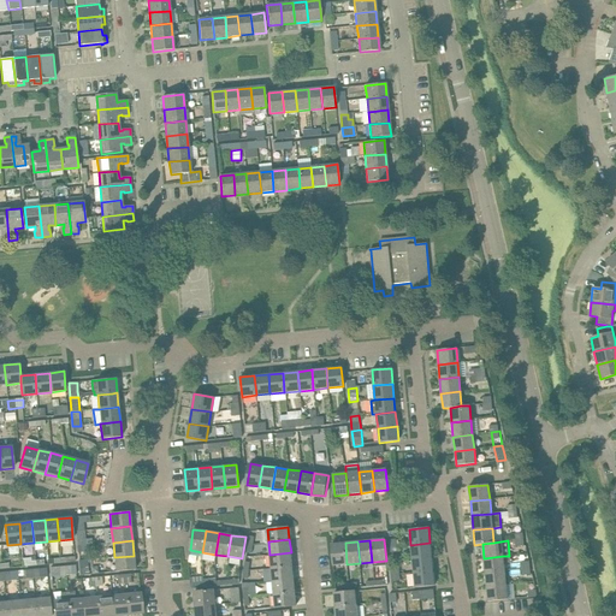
[(347,564),(345,543),(331,544),(333,566),(347,564)]
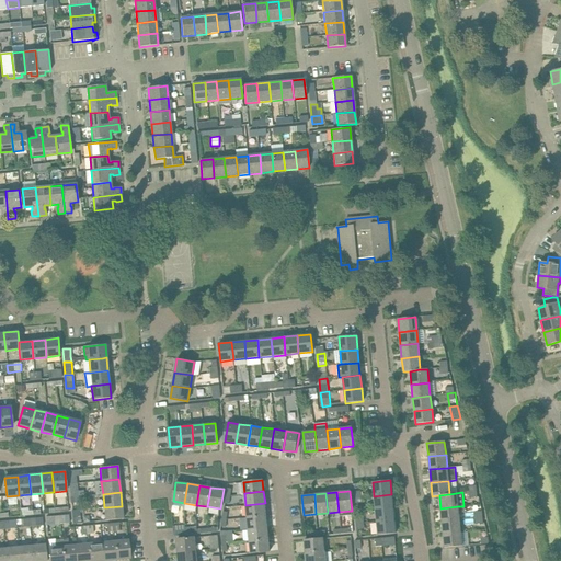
[(391,494),(374,496),(375,510),(393,507),(391,494)]
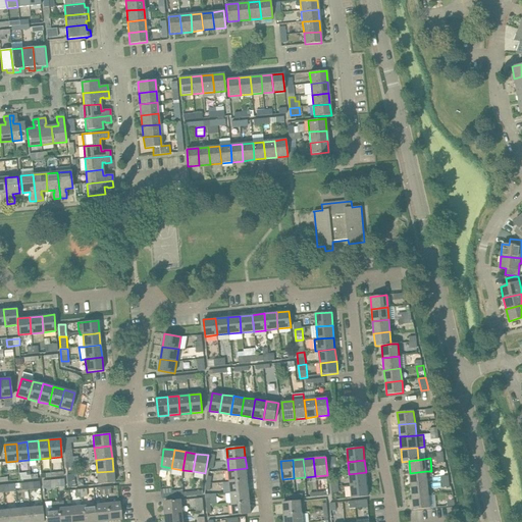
[(247,468),(228,470),(229,481),(248,479),(247,468)]
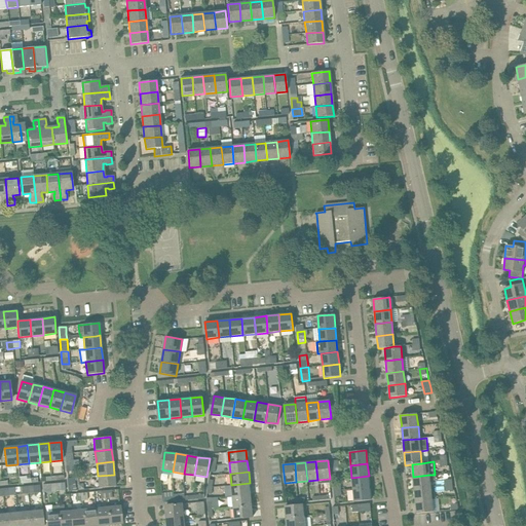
[(114,475),(98,476),(99,488),(115,486),(114,475)]
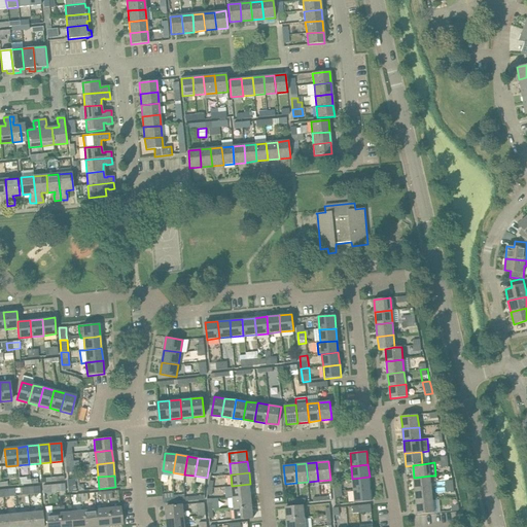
[(430,476),(414,478),(415,490),(431,488),(430,476)]
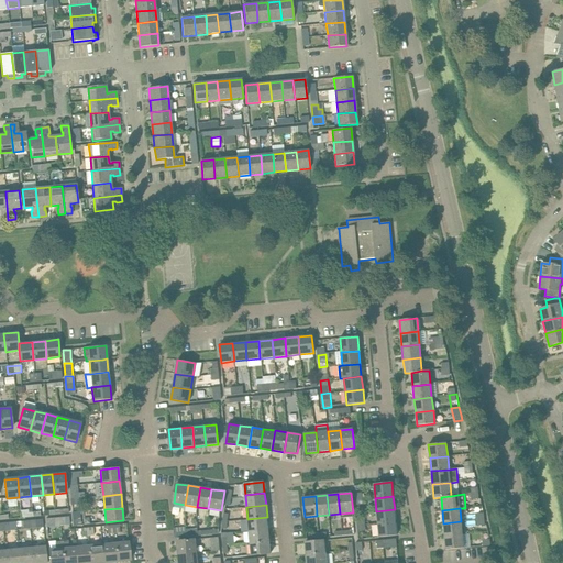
[(396,522),(395,509),(376,511),(378,525),(396,522)]
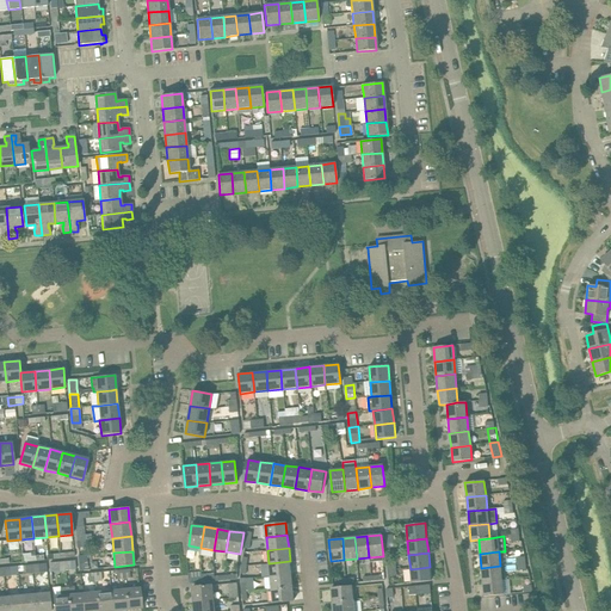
[(65,562),(66,571),(76,571),(75,561),(65,562)]
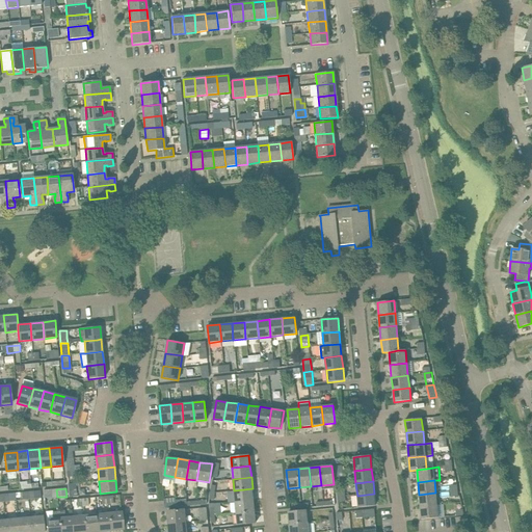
[(253,488),(234,490),(235,501),(254,500),(253,488)]
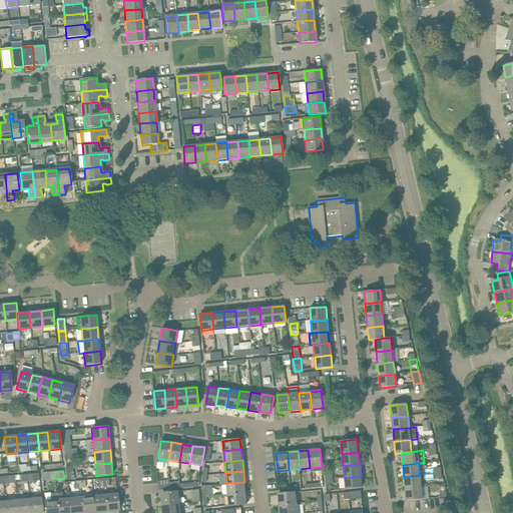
[(55,479),(54,472),(42,473),(43,477),(49,476),(50,480),(55,479)]
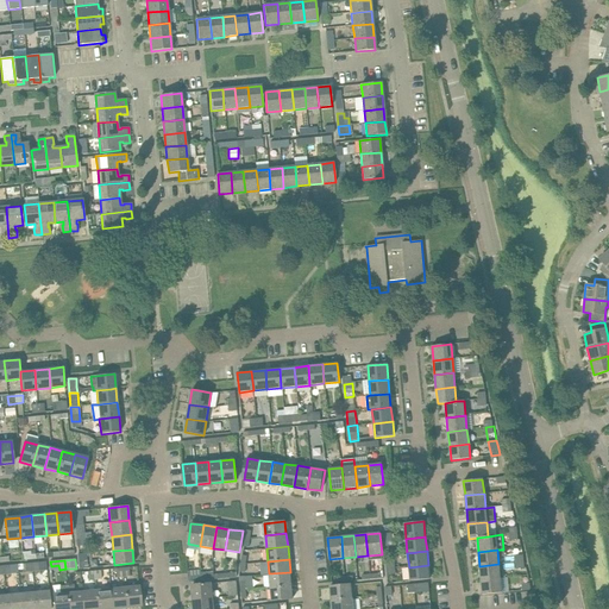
[(45,563),(31,564),(32,572),(46,571),(45,563)]
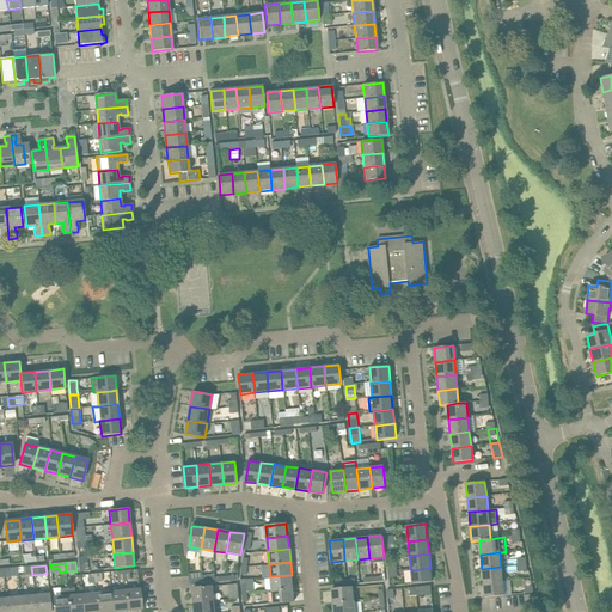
[(502,581),(501,567),(482,569),(483,583),(502,581)]
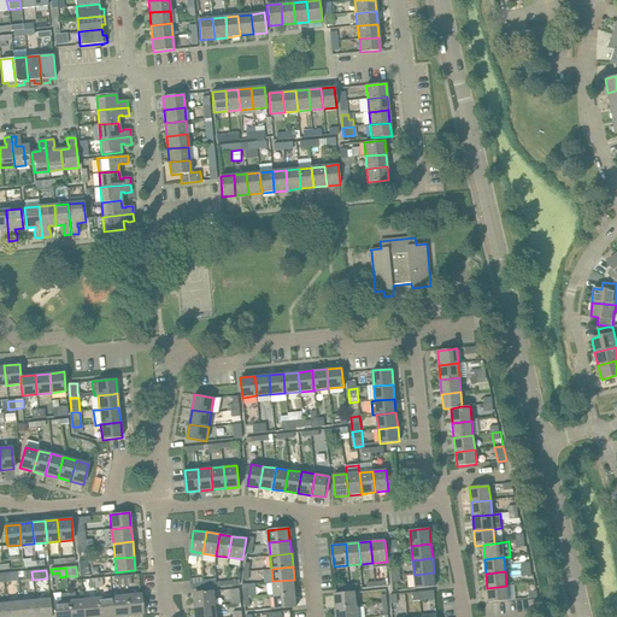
[(434,573),(415,575),(416,588),(435,587),(434,573)]
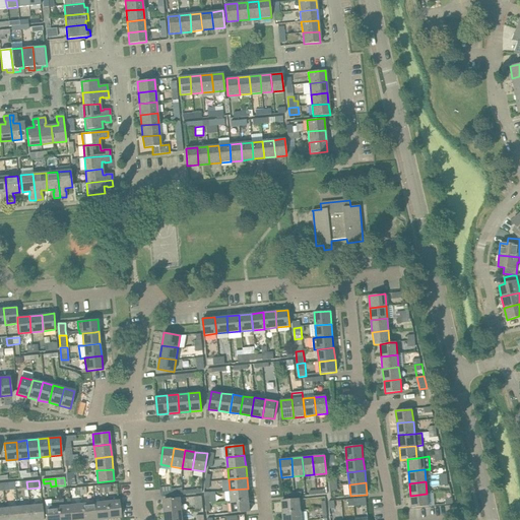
[(106,493),(105,485),(93,486),(94,494),(106,493)]
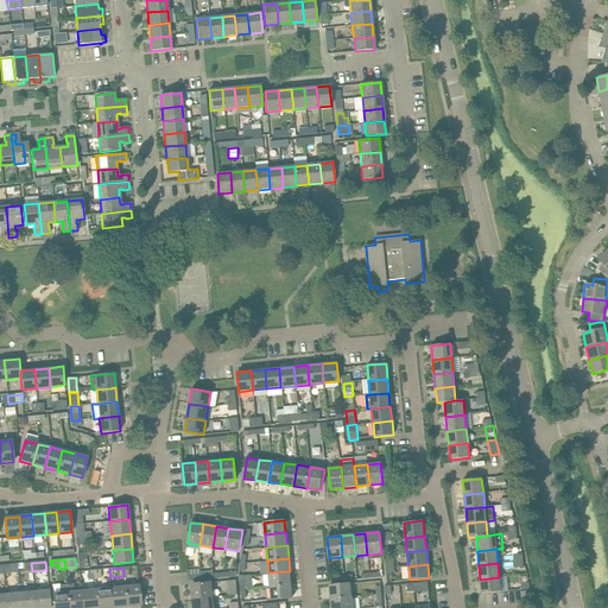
[(213,569),(198,570),(200,580),(214,578),(213,575),(213,569)]
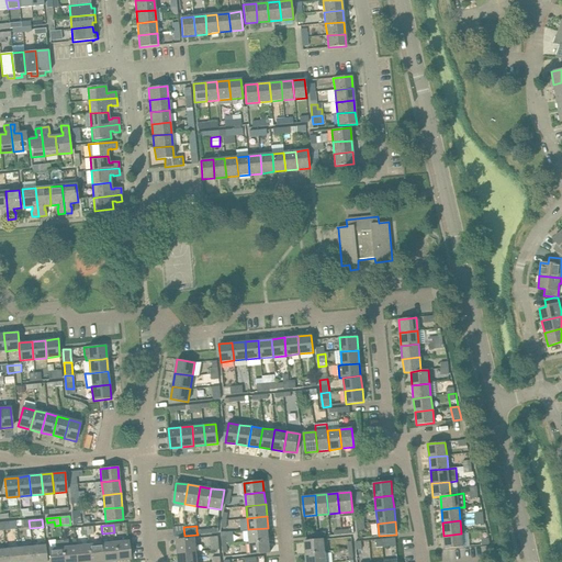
[(184,536),(183,527),(172,528),(173,537),(184,536)]
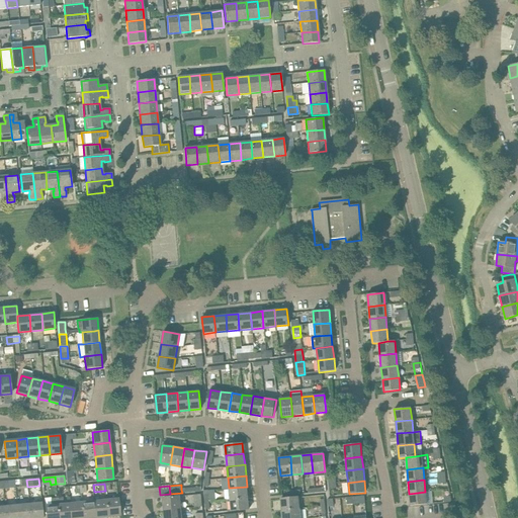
[(247,487),(229,488),(230,500),(248,498),(247,487)]
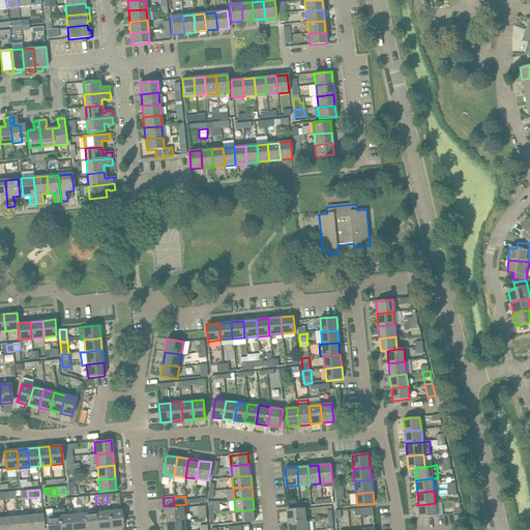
[(437,516),(435,503),(418,505),(420,518),(437,516)]
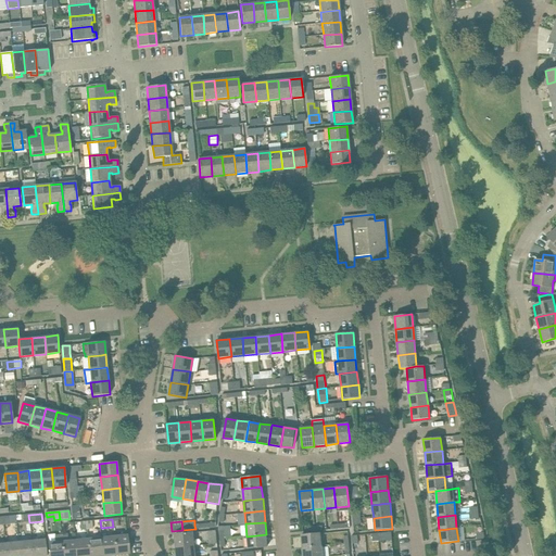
[(391,532),(378,533),(379,541),(392,540),(391,536),(391,532)]
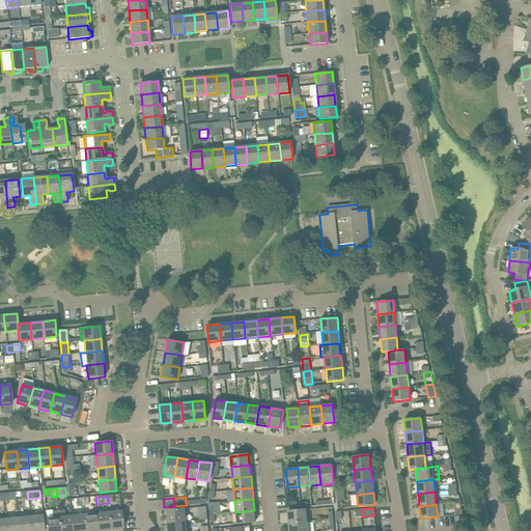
[(168,523),(185,522),(184,509),(167,510),(168,523)]
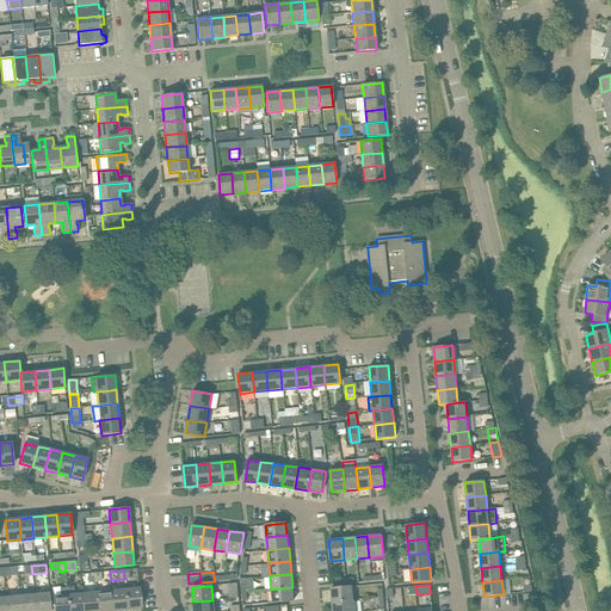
[(332,603),(353,600),(352,586),(331,588),(332,603)]
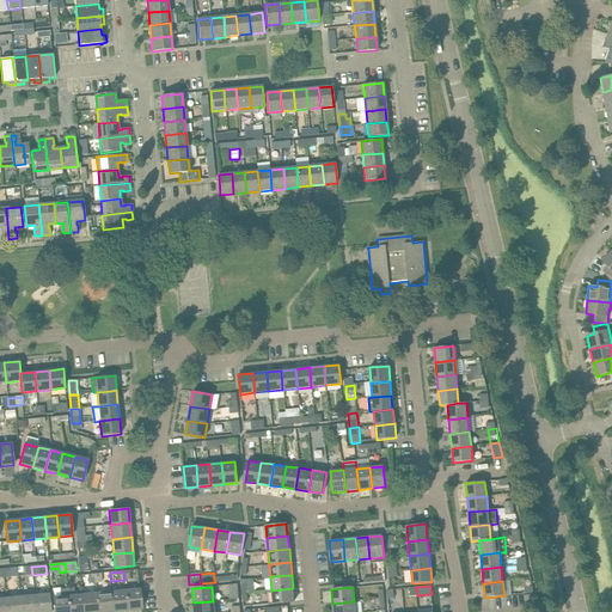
[(60,589),(61,598),(54,598),(54,611),(69,611),(67,588),(60,589)]
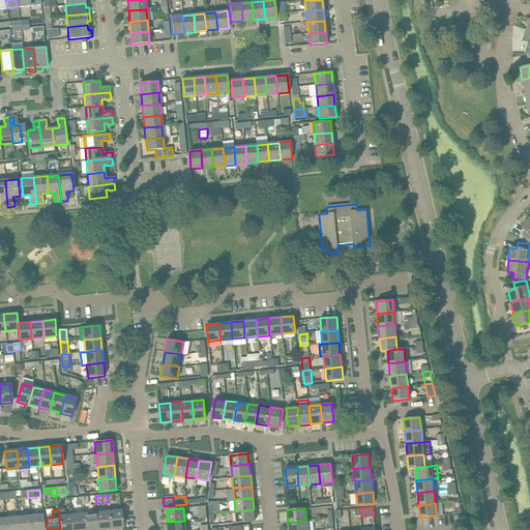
[(63,509),(58,509),(60,529),(72,529),(71,516),(64,517),(63,509)]
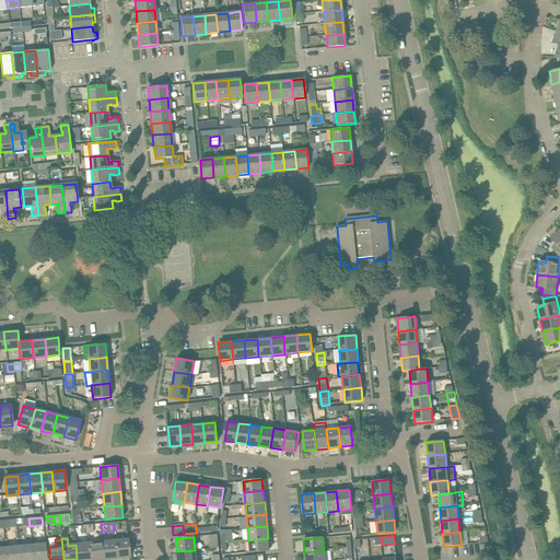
[(268,538),(248,540),(249,552),(269,550),(268,538)]
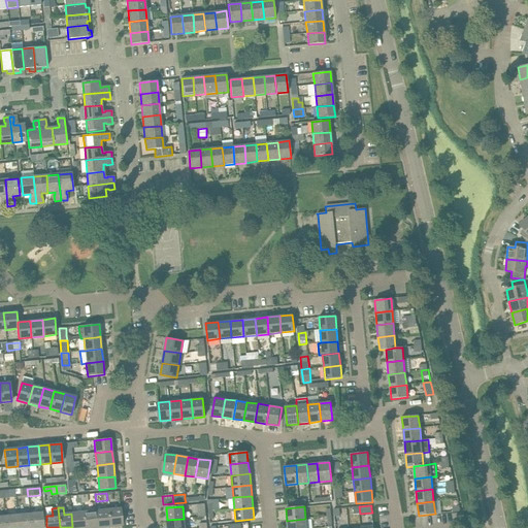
[(108,509),(110,526),(122,525),(121,508),(108,509)]
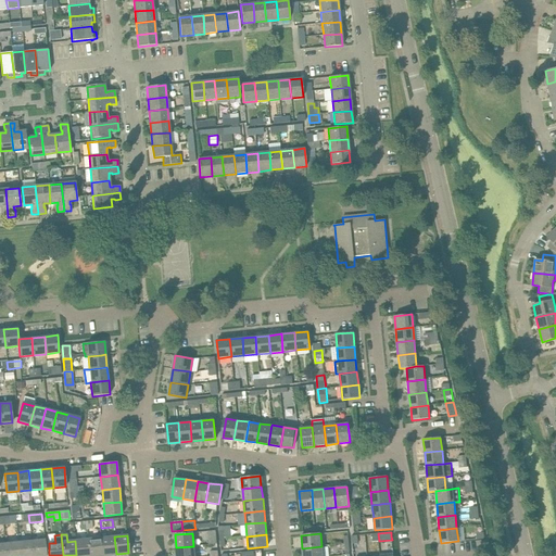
[(116,554),(114,536),(101,539),(103,555),(116,554)]
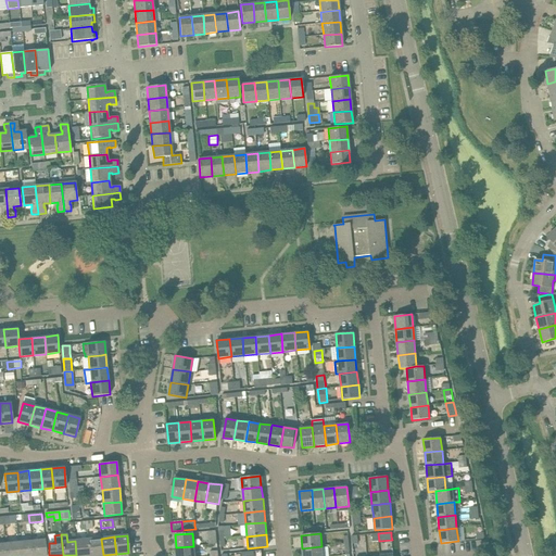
[(97,555),(103,555),(101,539),(88,540),(89,555),(97,555)]
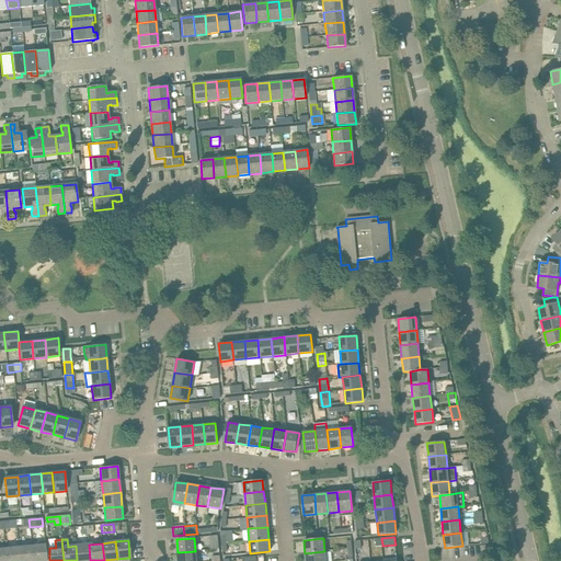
[(31,546),(32,560),(46,560),(45,545),(31,546)]
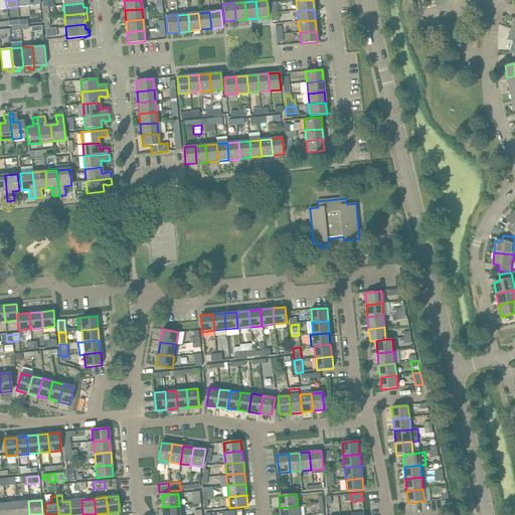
[(82,514),(81,500),(69,501),(70,514),(82,514)]
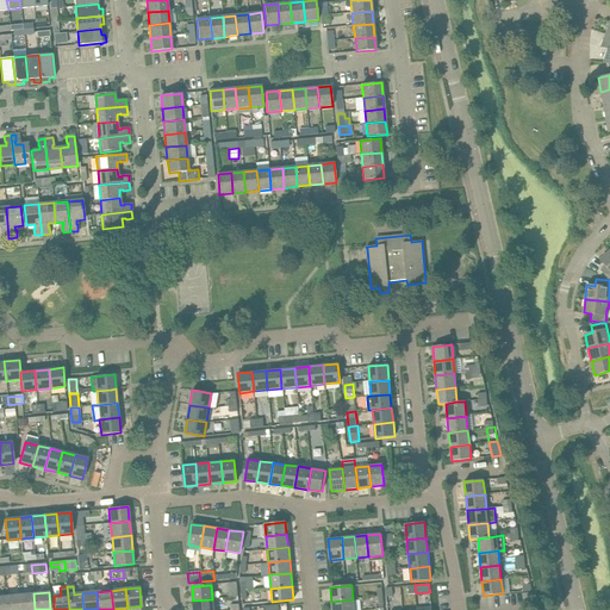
[(35,609),(33,593),(19,595),(20,609),(35,609)]
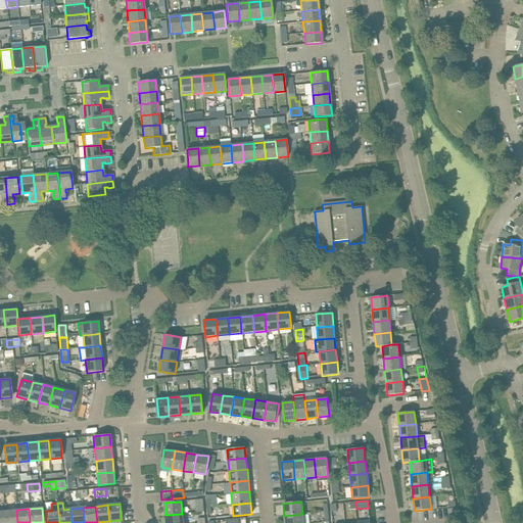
[(17,522),(16,510),(5,511),(5,522),(17,522)]
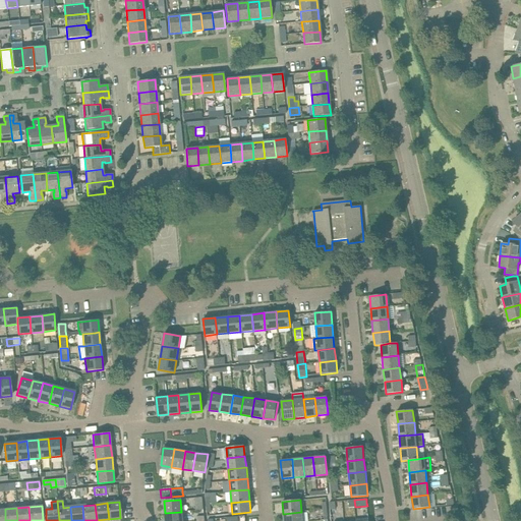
[(182,520),(181,512),(165,513),(165,520),(182,520)]
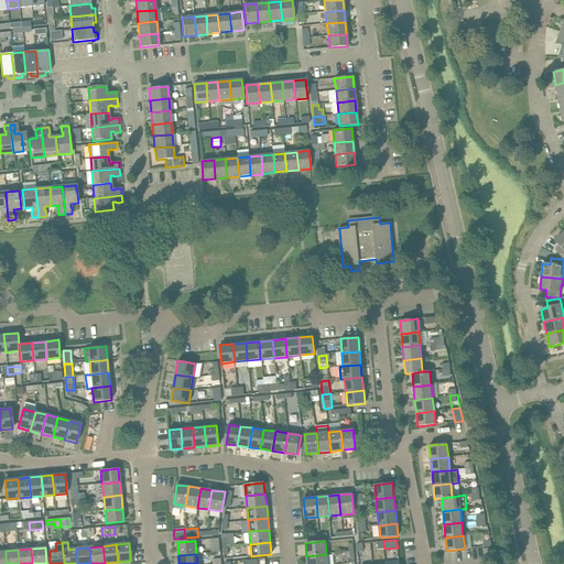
[(327,563),(326,554),(306,556),(307,563),(327,563)]
